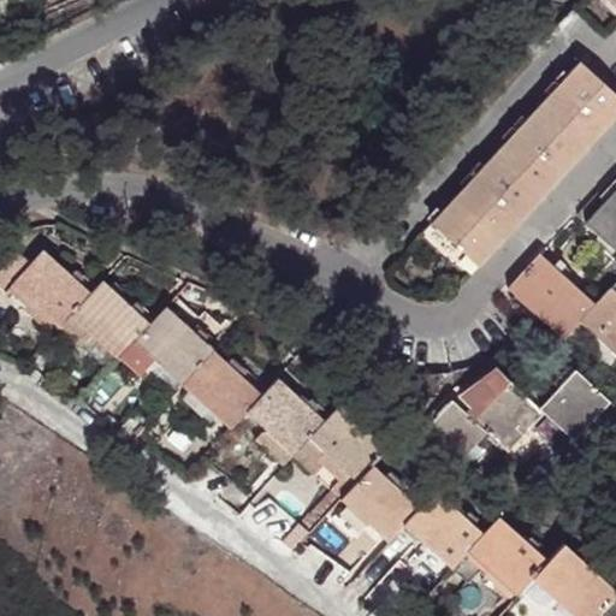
[(615,96),(579,63),(431,223),(478,266),(615,116),(615,96)]
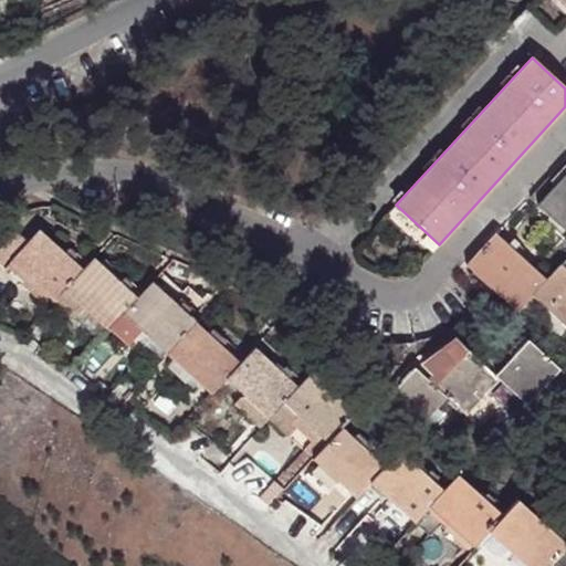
[(565,159),(532,197),(565,229),(565,159)]
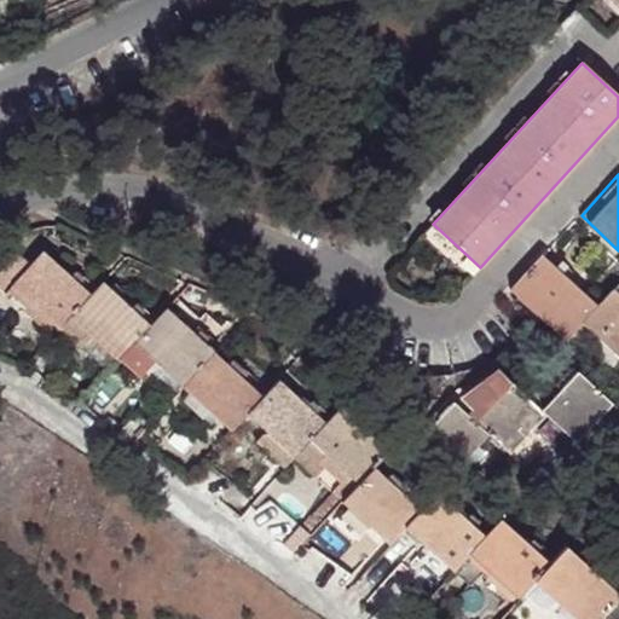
[(32,265),(17,252),(0,268),(0,288),(5,294),(12,287),(59,330),(73,317),(120,360),(136,343),(231,433),(247,416),(295,460),(312,443),(359,485),(343,503),(391,547),(406,530),(455,573),(473,556),(520,601),(537,584),(576,618),(605,618),(618,605),(618,593),(570,548),(553,565),(505,521),(489,539),(439,495),(423,512),(376,468),(392,452),(345,408),(329,424),(281,380),(264,397),(168,308),(152,325),(104,283),(92,295),(45,252),(32,265)]
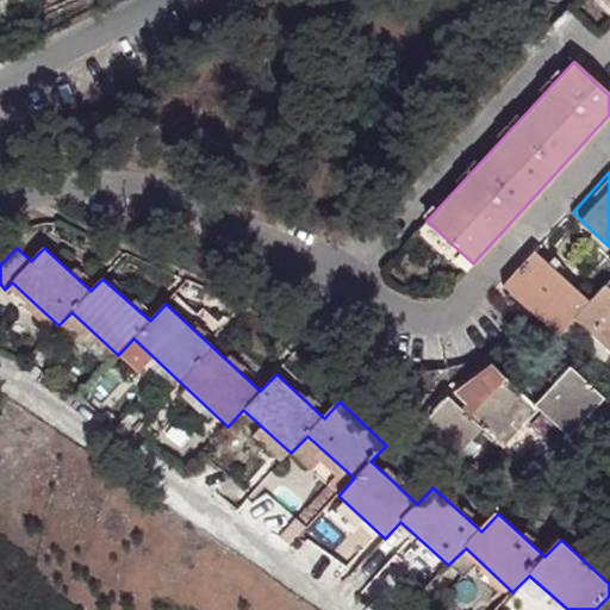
[(573,321),(591,336),(609,354),(609,288),(607,286),(590,304),(534,253),(503,287),(558,338),(573,321)]
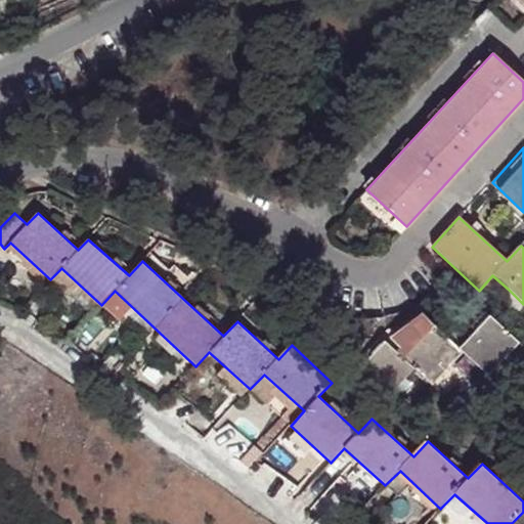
[(523,307),(523,304),(508,289),(499,298),(518,314),(523,307)]
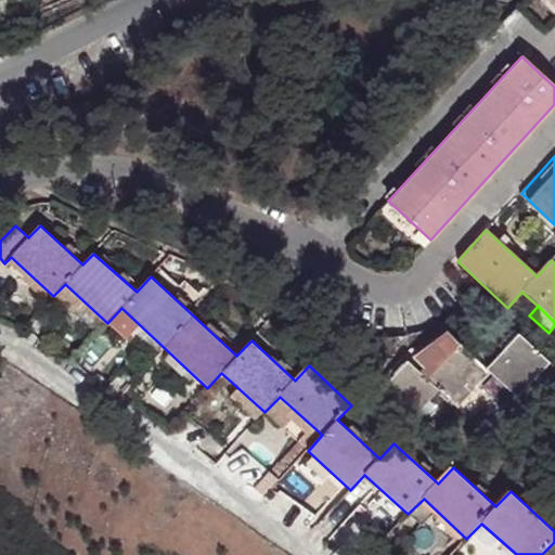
[(415,369),(409,362),(376,396),(408,425),(439,391),(459,409),(491,375),(518,399),(551,364),(519,336),(487,370),(449,334),(415,369)]
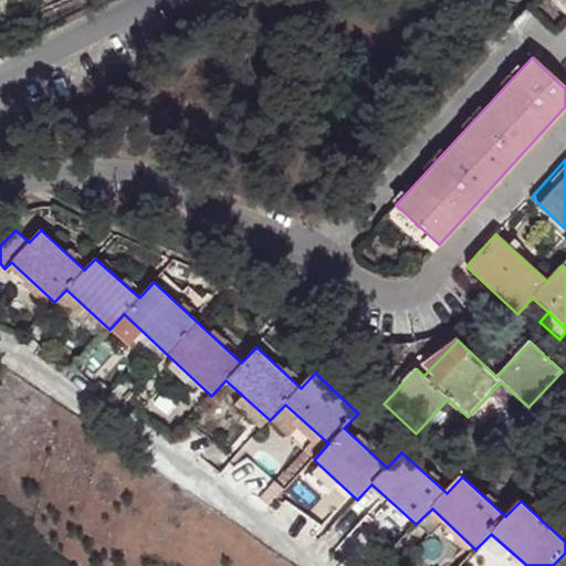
All buildings are outlined.
